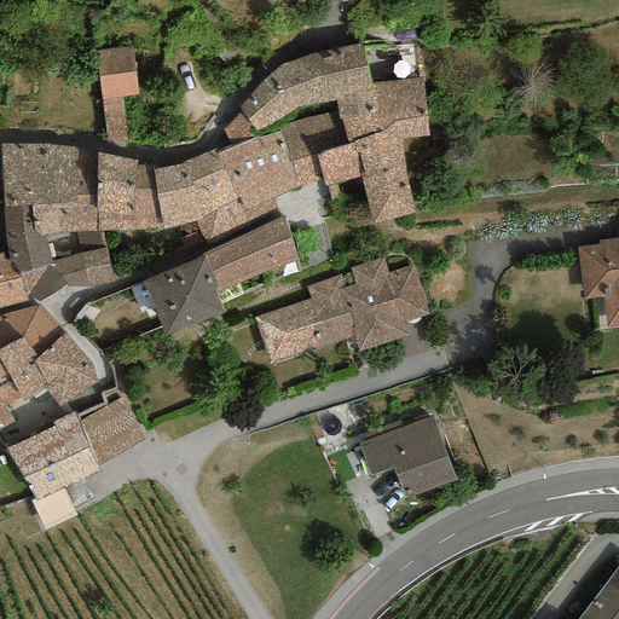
[(264,81),(238,106),(242,111),(256,132),(296,108),(335,100),(370,91),(369,85),(363,46),(362,44),(317,53),(279,67),(264,81)]
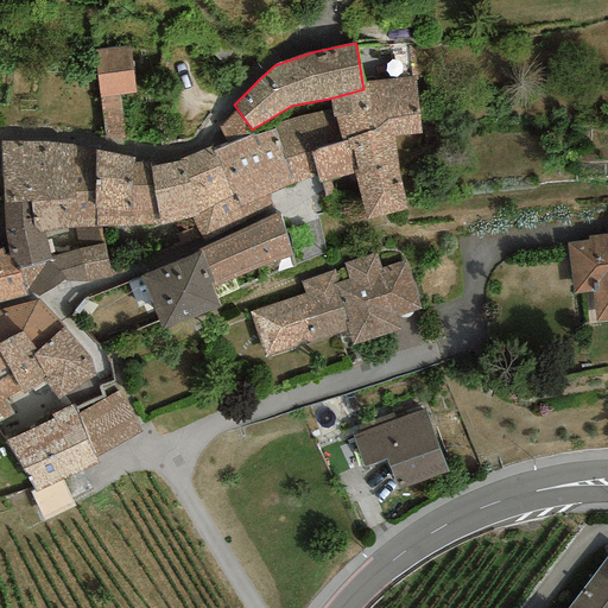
[(125,139),(119,94),(135,93),(130,45),(93,50),(105,141),(125,139)]
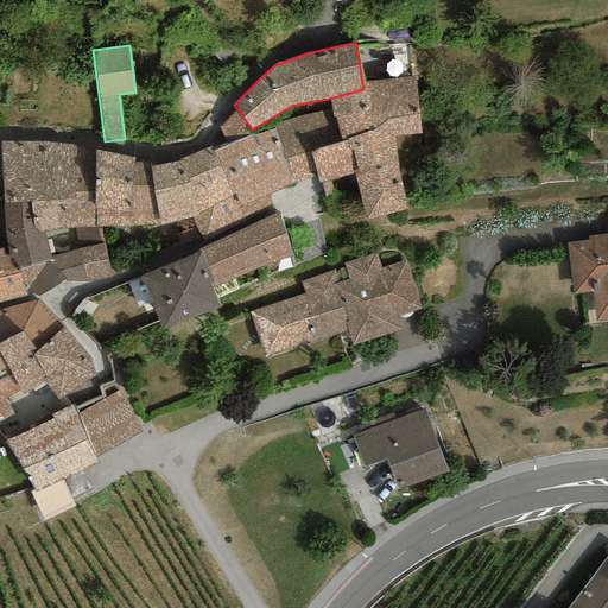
[(342,143),(394,137),(420,134),(411,45),(356,45),(362,83),(363,89),(329,99),(330,111),(342,143)]
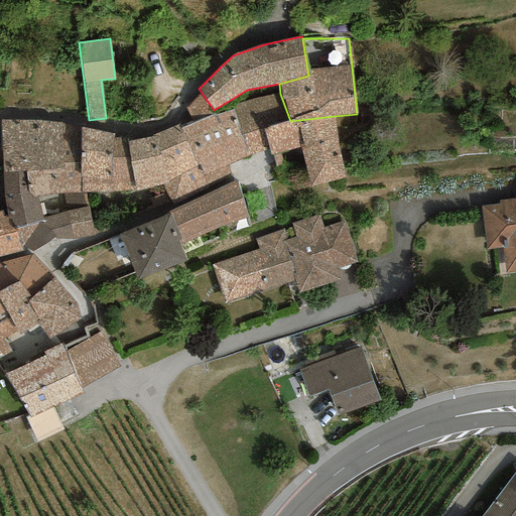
[(185,109),(194,123),(215,114),(214,110),(202,93),(185,109)]
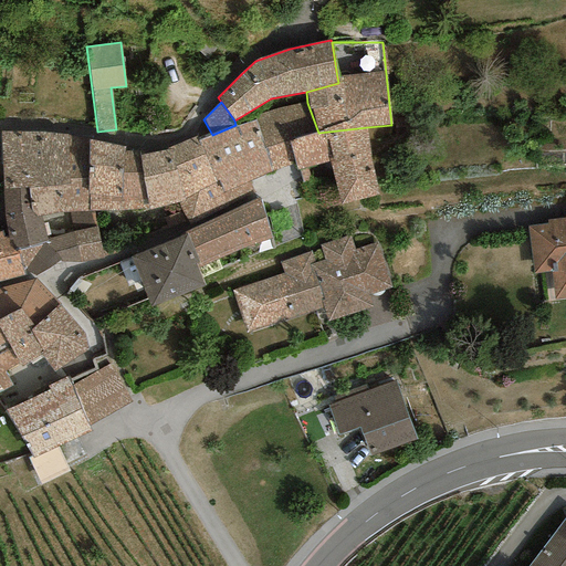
[(307,103),(254,116),(272,171),(294,164),(289,140),(318,133),(307,103)]
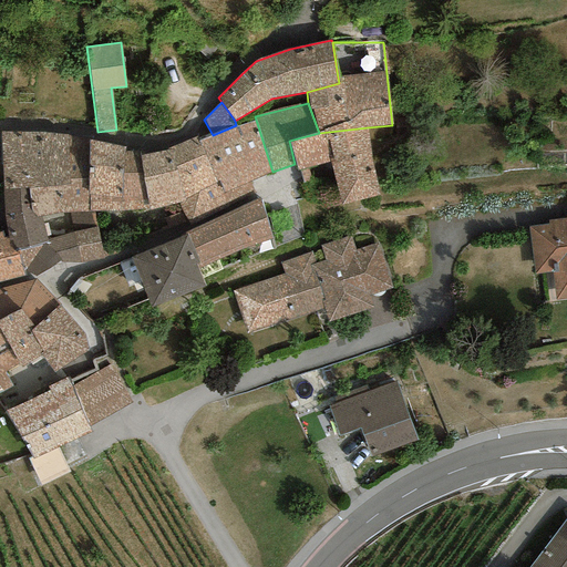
[(228,209),(256,197),(249,183),(272,172),(255,116),(236,125),(213,135),(198,142),(228,209)]
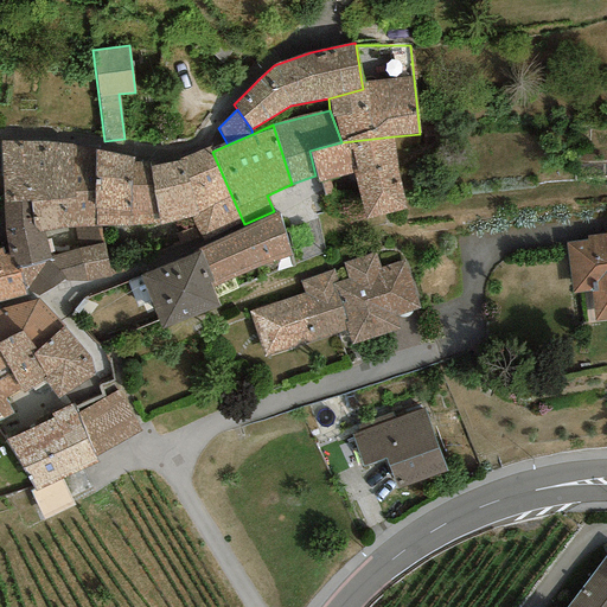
[(394,136),(342,142),(310,151),(315,176),(319,183),(351,174),(366,219),(407,209),(394,136)]
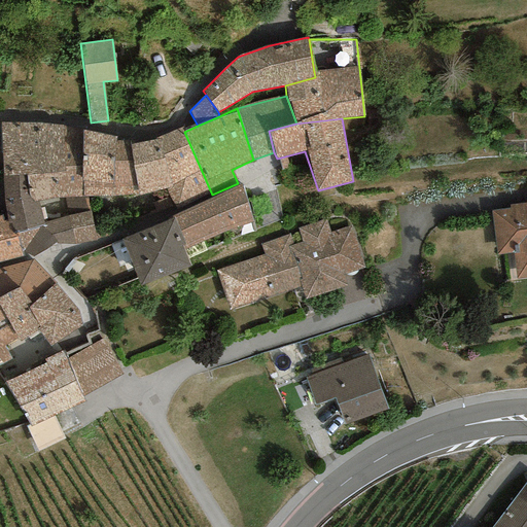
[(81,166),(81,130),(62,126),(37,123),(0,123),(0,130),(3,176),(27,175),(64,173),(65,168),(81,166)]
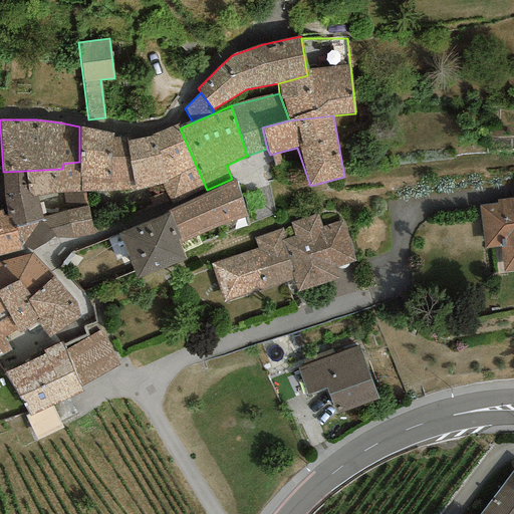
[(179,125),(153,136),(137,139),(127,142),(135,190),(162,185),(172,205),(207,190),(180,129),(179,125)]
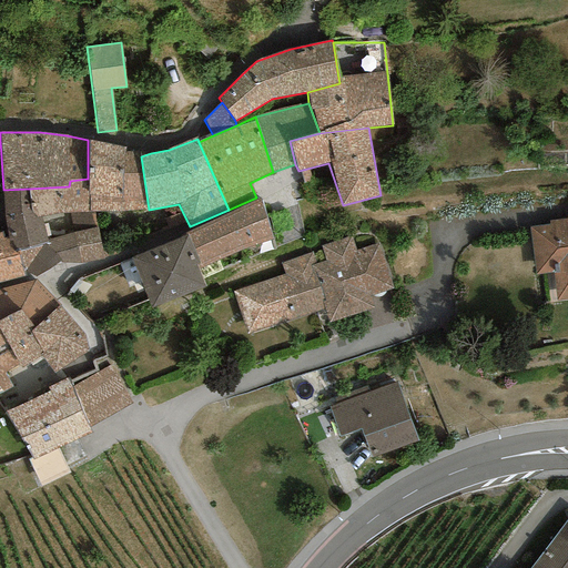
[(92,212),(149,210),(141,156),(140,152),(124,153),(125,148),(88,140),(88,179),(88,195),(88,213),(92,212)]
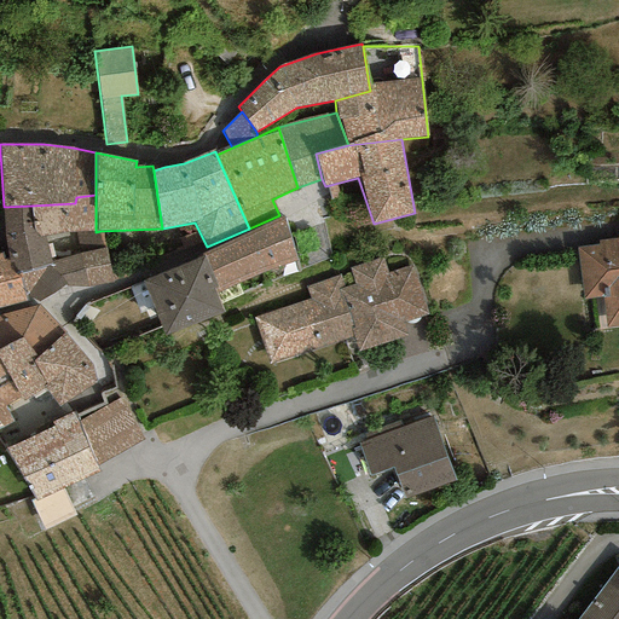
[(96,213),(96,195),(76,197),(75,203),(32,206),(34,232),(40,237),(45,236),(63,232),(76,232),(96,232),(96,213)]
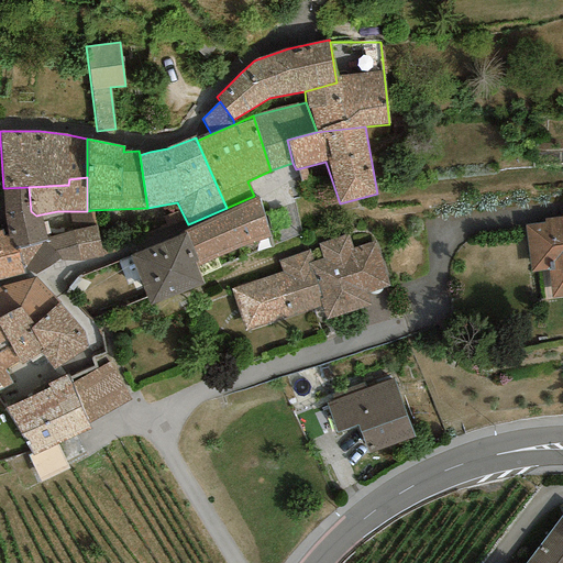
[(46,238),(41,214),(36,216),(31,211),(29,187),(3,188),(4,214),(7,230),(8,236),(14,250),(17,250),(47,242),(46,238)]
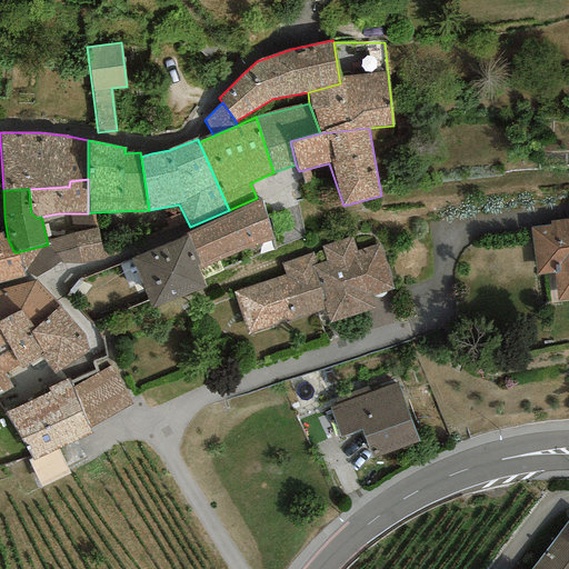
[(273,239),(260,199),(228,215),(187,233),(188,236),(199,265),(196,266),(203,280),(222,270),(218,261),(273,239)]
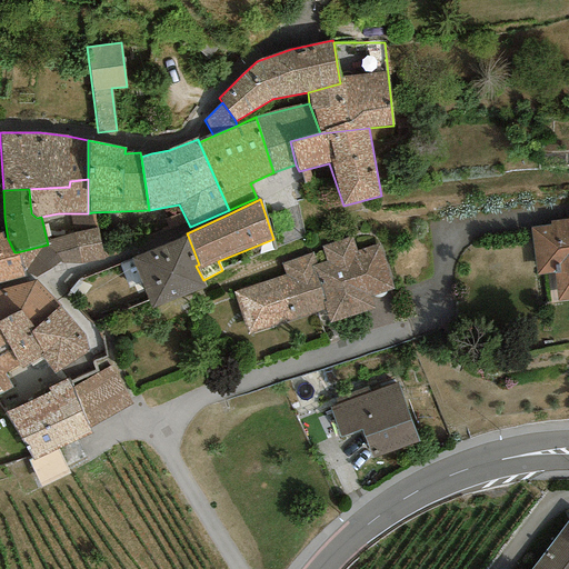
[(82,265),(103,259),(92,212),(88,213),(70,213),(76,231),(47,240),(48,245),(17,252),(22,272),(36,277),(60,261),(60,263),(82,265)]
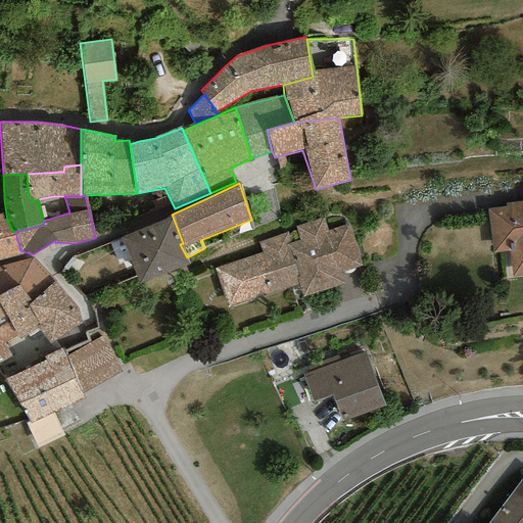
[(522,200),(505,203),(505,206),(487,208),(493,253),(509,251),(512,277),(522,275),(522,200)]
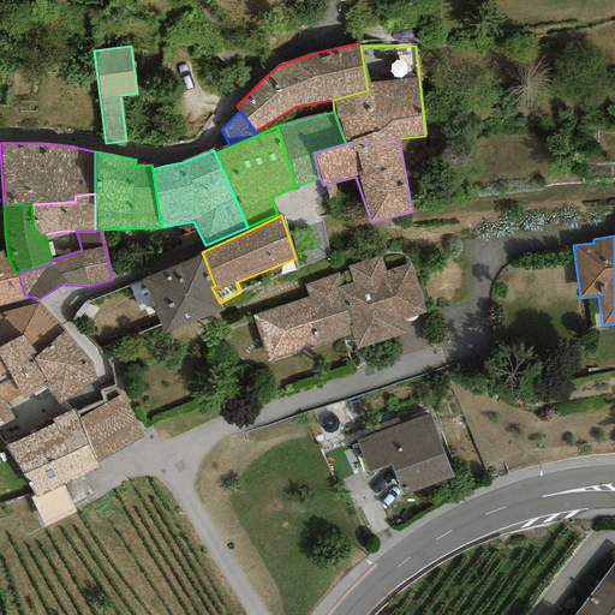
[(0,306),(25,299),(24,294),(18,273),(16,273),(9,258),(7,251),(0,252),(0,306)]
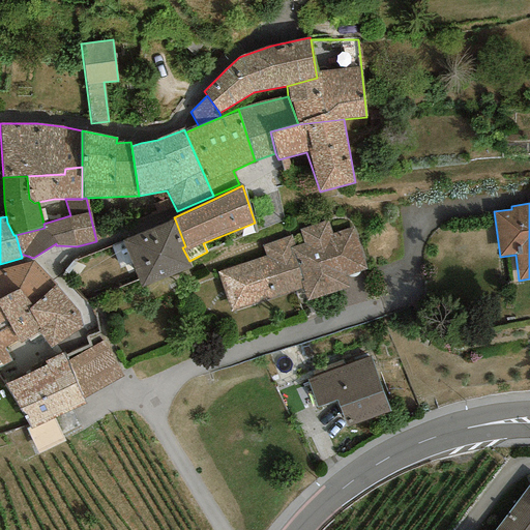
[(141,288),(192,268),(189,261),(182,247),(185,246),(175,219),(123,241),(141,288)]
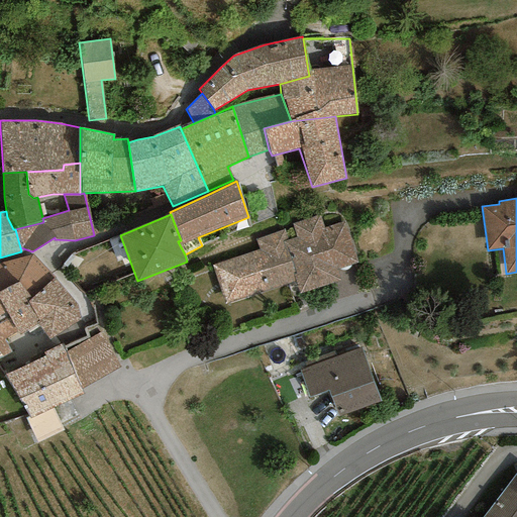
[(259,248),(211,266),(225,306),(294,282),(299,295),(340,280),(337,271),(358,264),(343,220),(323,227),(319,215),(291,224),(295,236),(289,238),(285,228),(254,238),(259,248)]
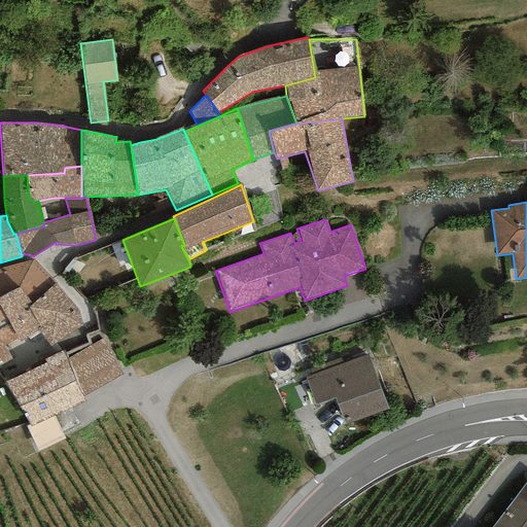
[(56,283),(33,259),(0,268),(0,297),(19,288),(32,305),(56,283)]
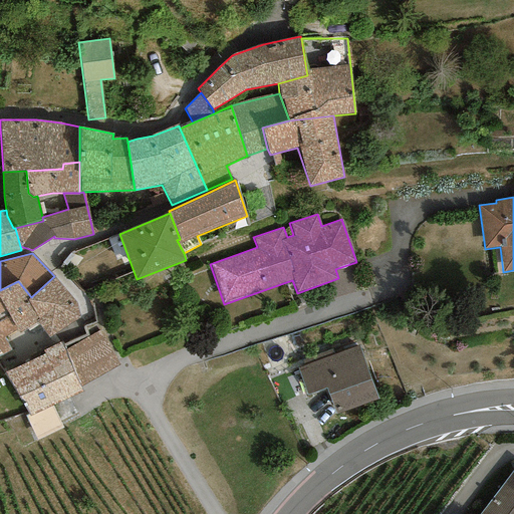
[(76,302),(54,276),(31,297),(18,281),(0,290),(0,299),(16,329),(20,333),(36,321),(49,338),(80,317),(76,302)]
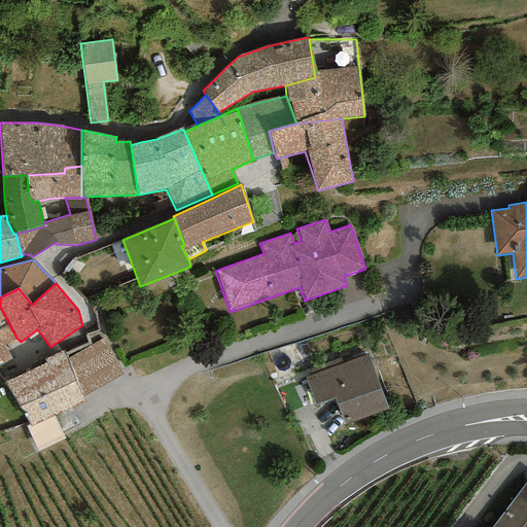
[(0,365),(10,360),(3,347),(16,338),(0,307),(0,365)]
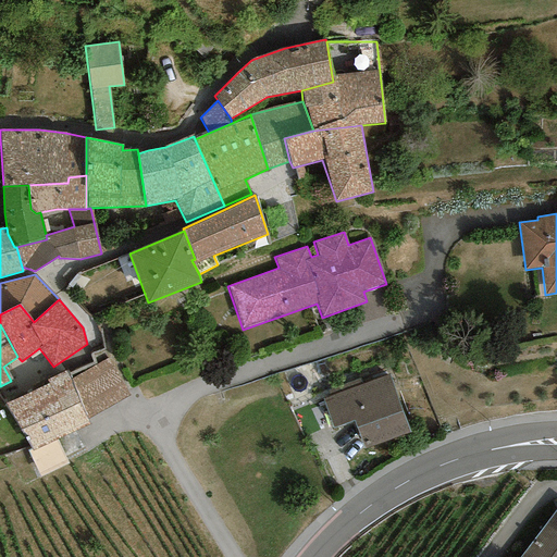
[(108,359),(72,380),(88,419),(130,395),(108,359)]
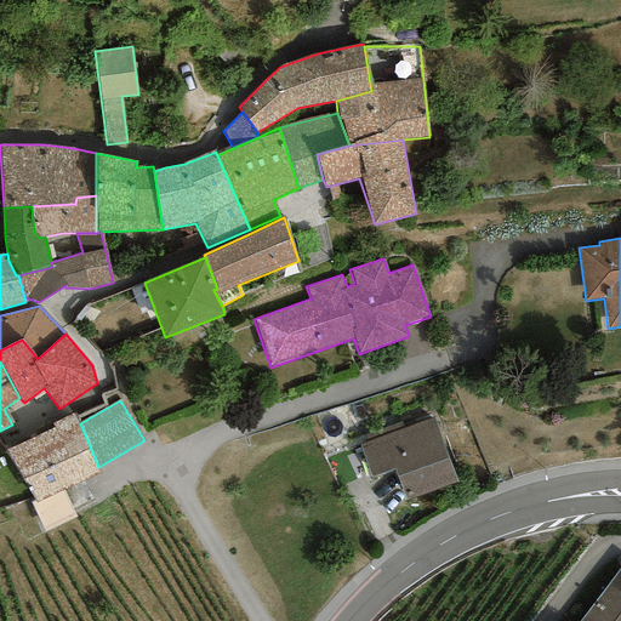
[(35,503),(100,473),(98,467),(80,423),(74,414),(51,425),(53,429),(7,450),(35,503)]
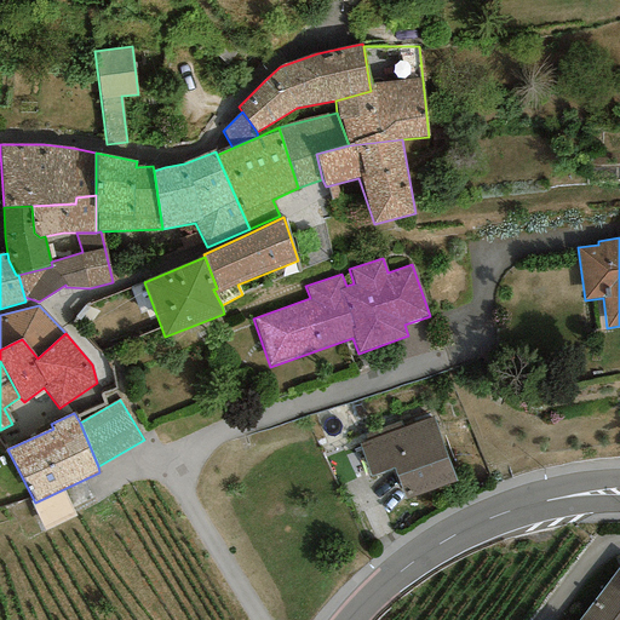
[(405,500),(455,481),(432,417),(359,445),(371,476),(394,469),(405,500)]
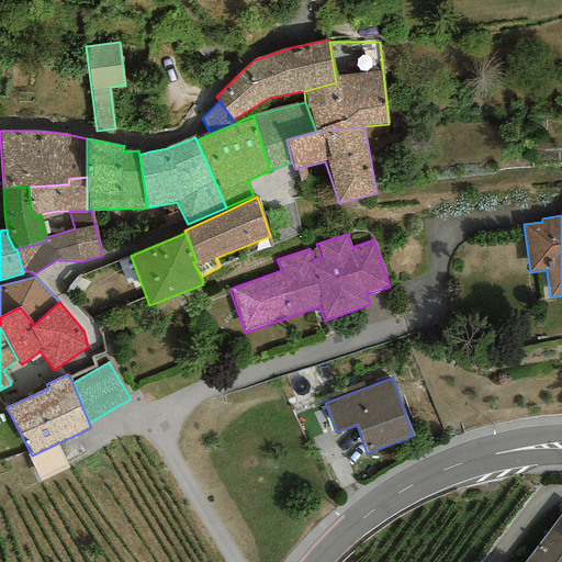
[(561,561),(561,513),(524,561),(561,561)]
